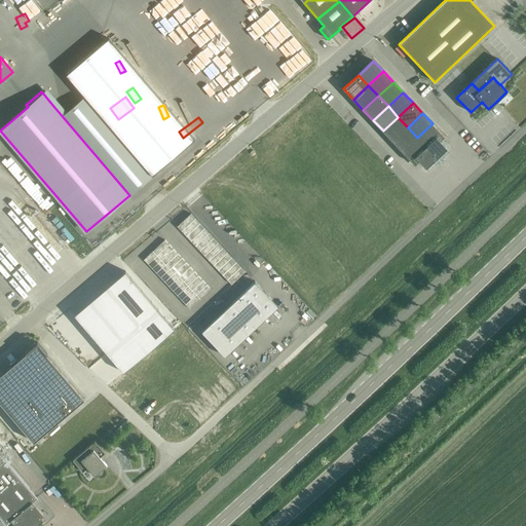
[(398,117),(383,130),(392,142),(408,127),(398,117)]
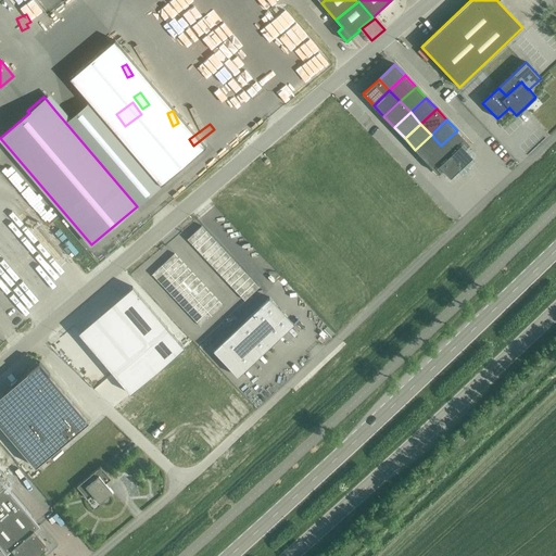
[(150,134),(159,140),(162,135),(153,128),(150,134)]
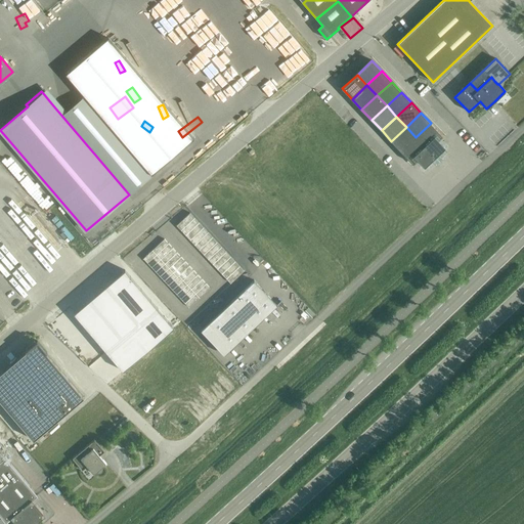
[(416,137),(434,157),(444,147),(438,140),(442,136),(431,123),(416,137)]
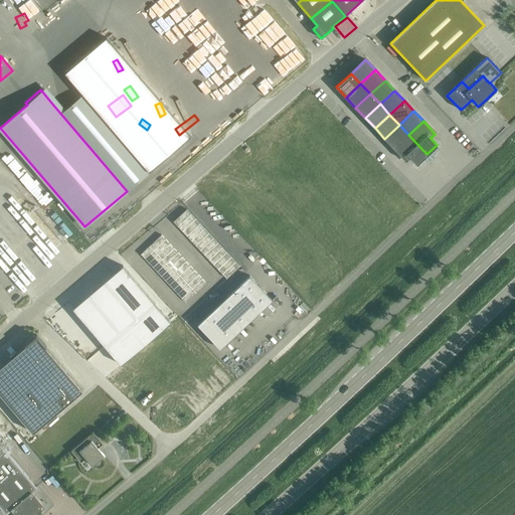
[(384,139),(394,149),(408,135),(399,125),(384,139)]
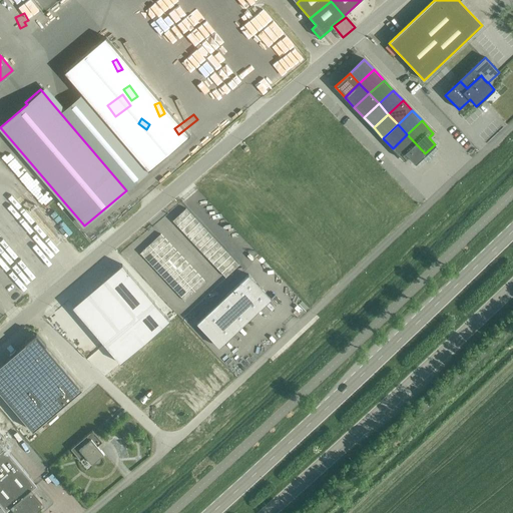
[(141,137),(148,146),(158,139),(151,130),(141,137)]
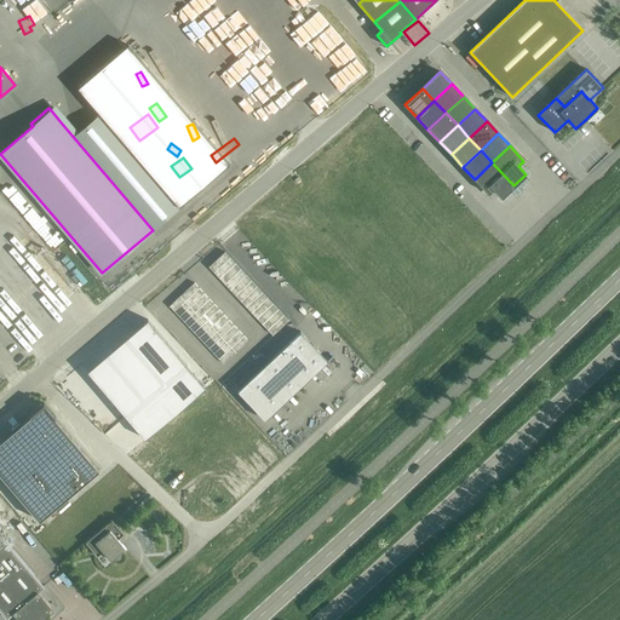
[(492,162),(475,179),(497,202),(514,185),(492,162)]
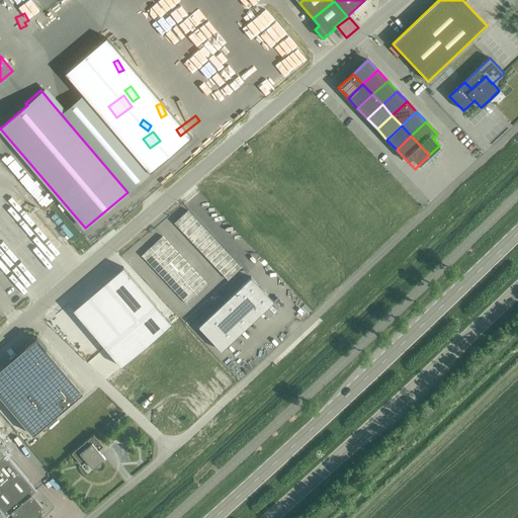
[(2,141),(0,142),(0,152),(8,162),(15,156),(2,141)]
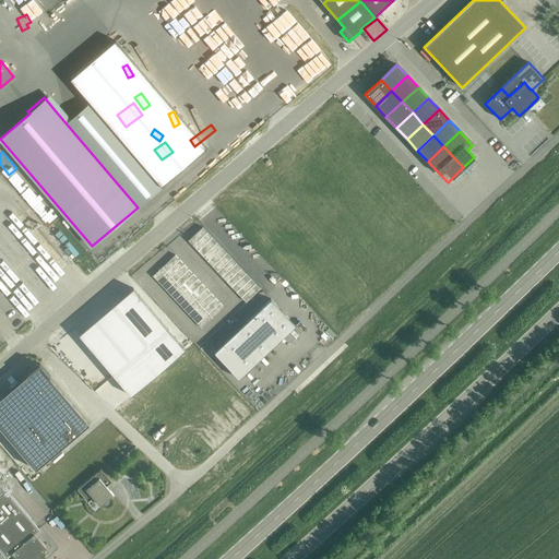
[(178,154),(154,164),(159,176),(165,174),(167,177),(185,169),(178,154)]
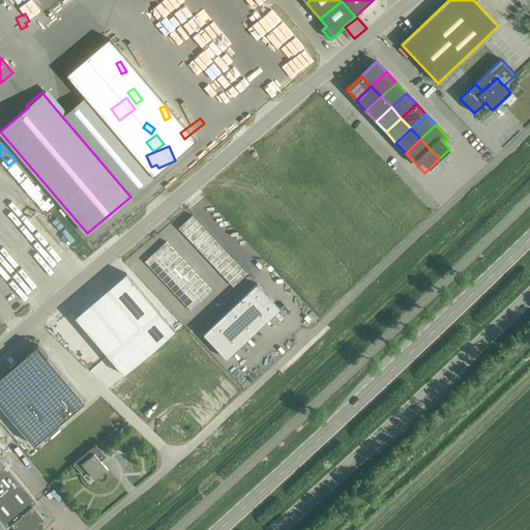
[(192,215),(178,228),(183,233),(197,219),(192,215)]
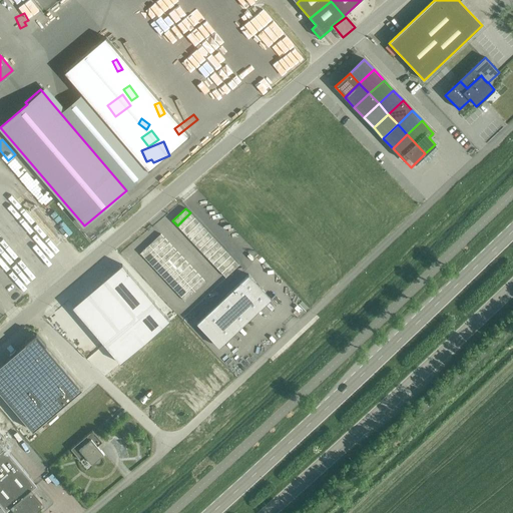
[(190,212),(177,225),(181,229),(194,217),(190,212)]
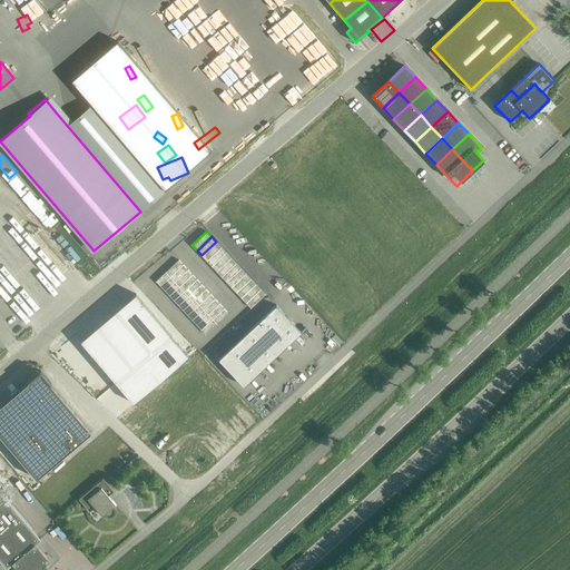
[(216,242),(202,255),(206,261),(220,247),(216,242)]
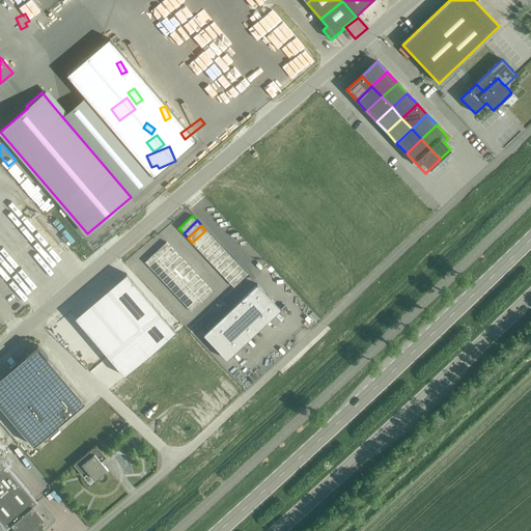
[(205,230),(192,243),(197,248),(211,234),(205,230)]
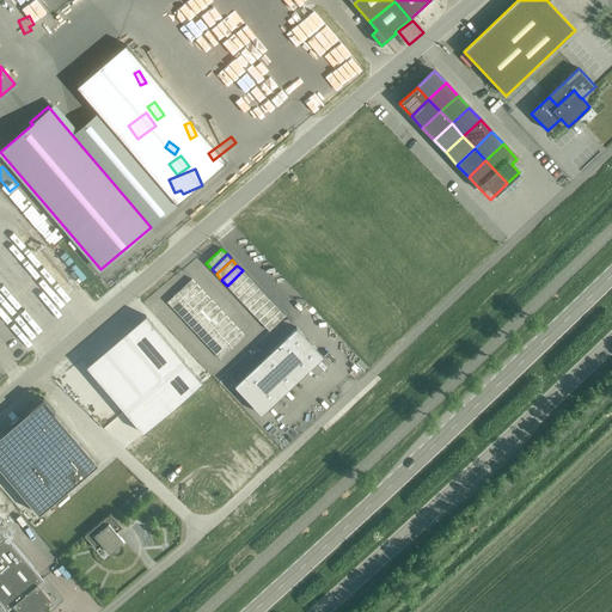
[(243,270),(227,286),(232,291),(248,276),(243,270)]
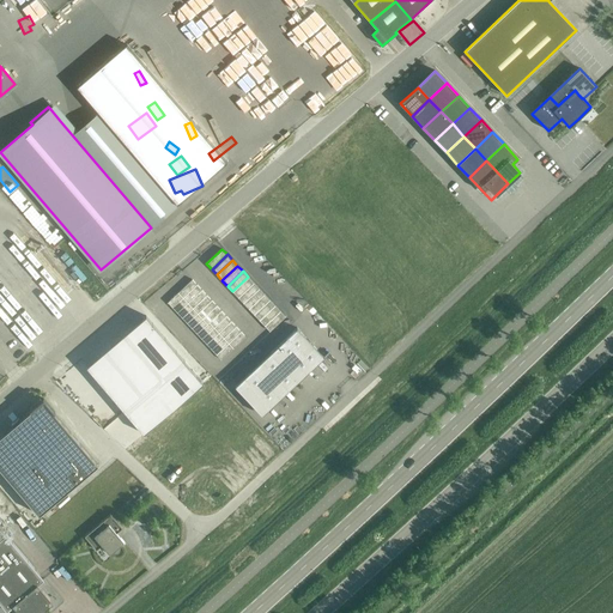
[(248,277),(232,291),(237,297),(253,283),(248,277)]
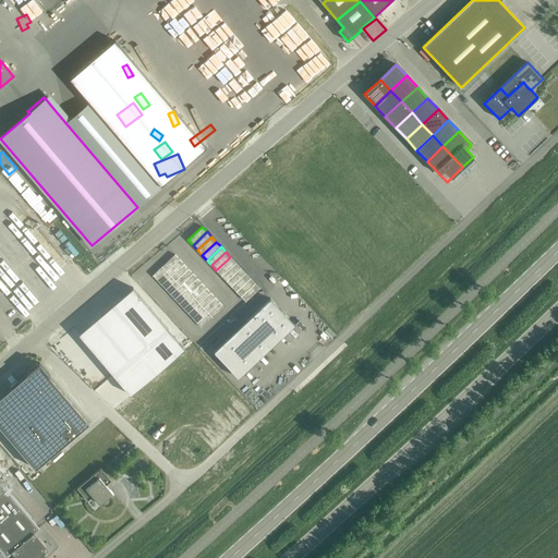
[(174,255),(162,267),(167,271),(179,259),(174,255)]
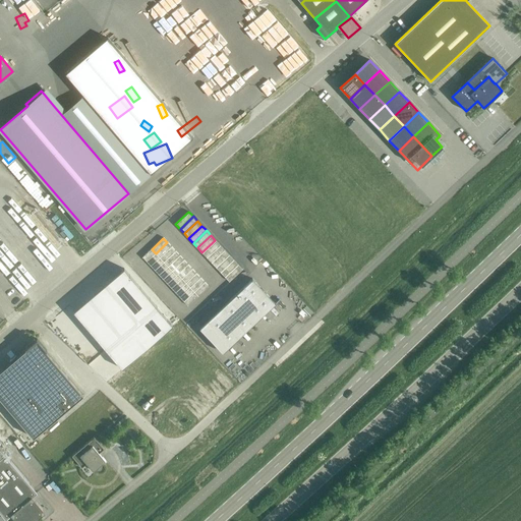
[(215,240),(201,252),(207,257),(220,244),(215,240)]
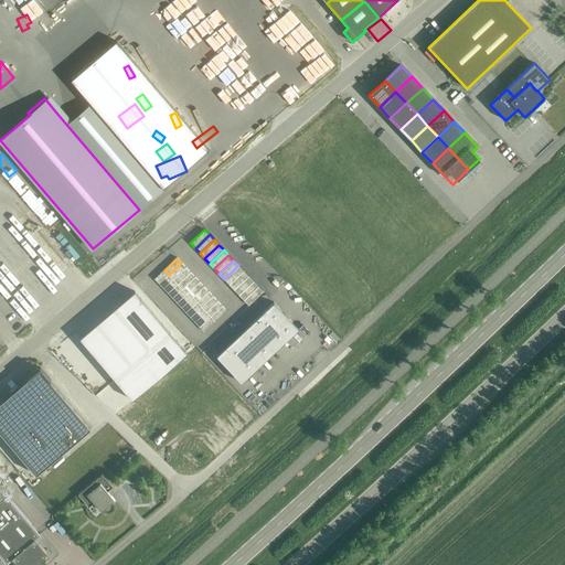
[(181,263),(169,275),(173,279),(185,267),(181,263)]
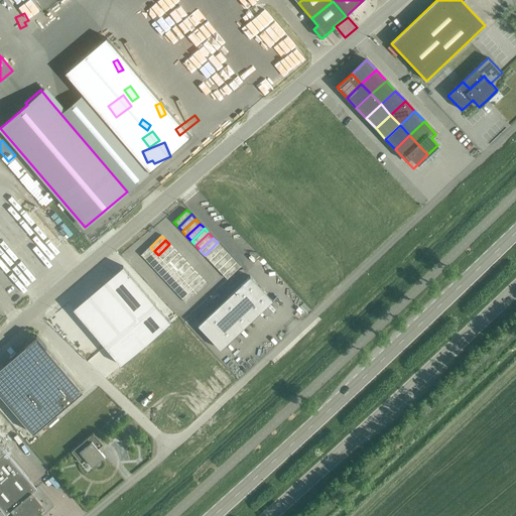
[(218,242),(205,255),(209,259),(222,247),(218,242)]
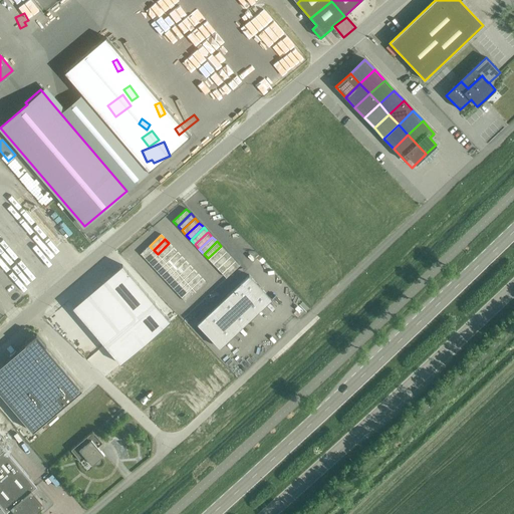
[(169,243),(158,254),(162,259),(173,248),(169,243)]
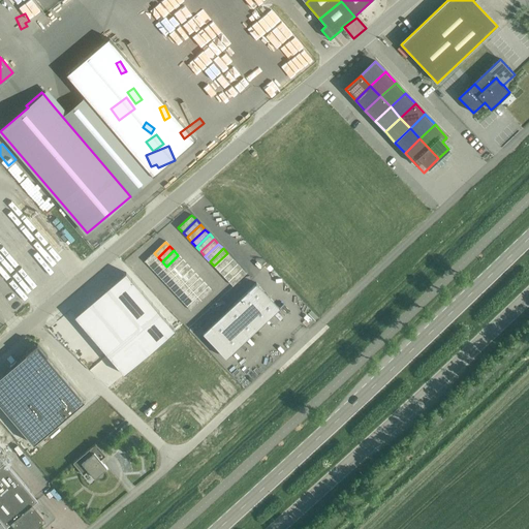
[(154,253),(145,261),(149,266),(158,257),(154,253)]
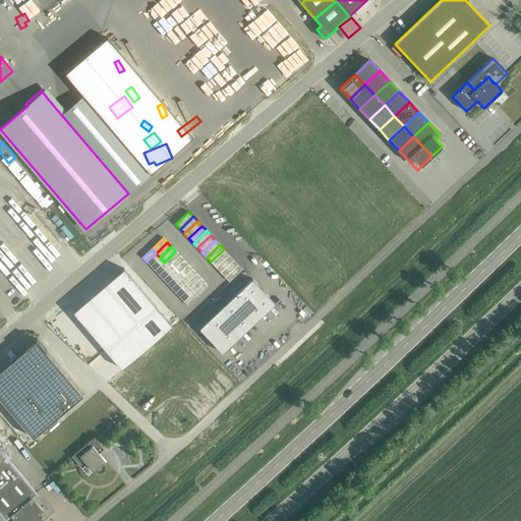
[(224,249),(211,262),(215,267),(229,254),(224,249)]
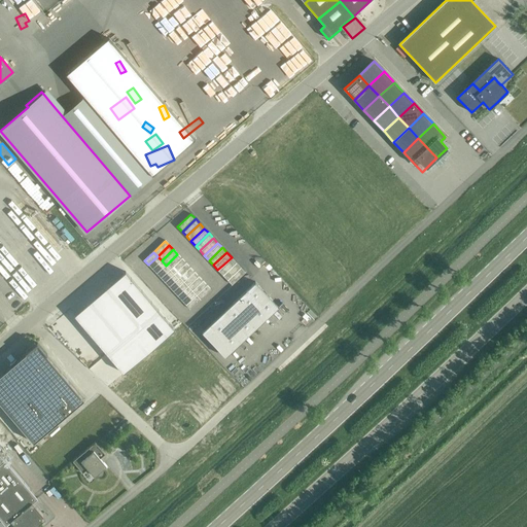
[(177,254),(166,266),(170,270),(181,258),(177,254)]
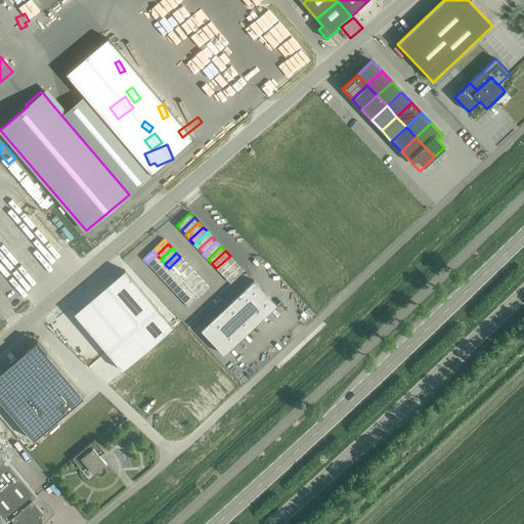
[(157,255),(147,263),(151,267),(161,259),(157,255)]
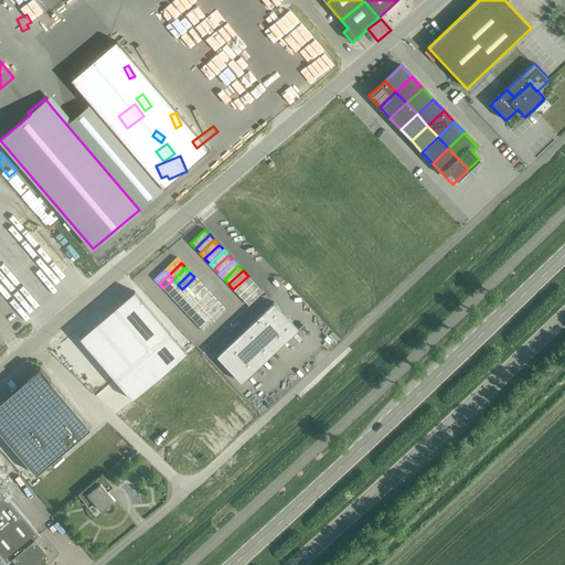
[(248,276),(233,289),(238,295),(253,280),(248,276)]
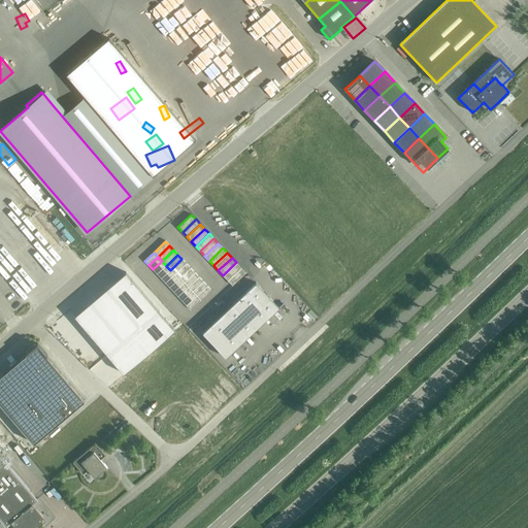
[(182,259),(170,270),(174,274),(187,263),(182,259)]
